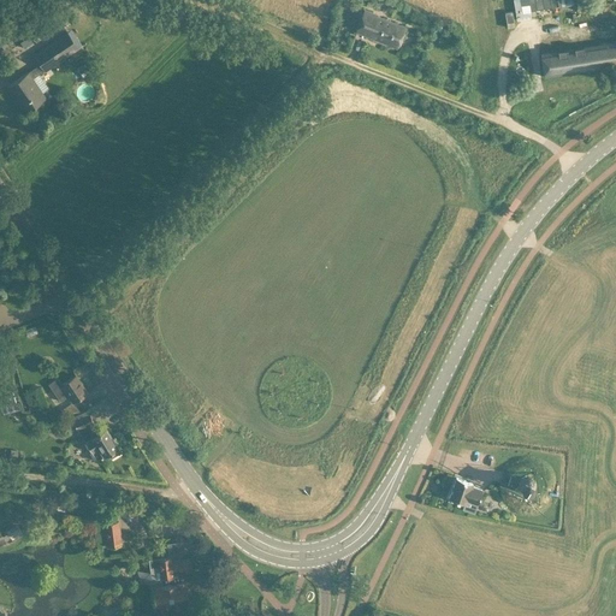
[(513,0),(515,12),(522,11),(522,12),(515,13),(516,21),(531,18),(529,11),(558,6),(557,0),(513,0)]
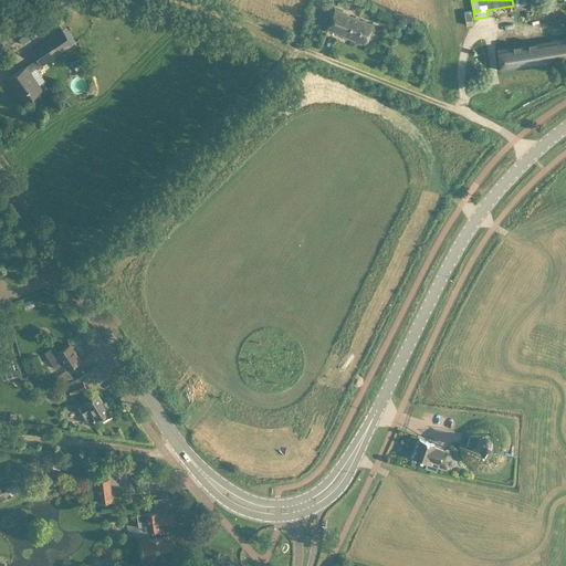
[(365,43),(368,33),(371,24),(346,14),(347,13),(335,9),(326,29),(365,43)]
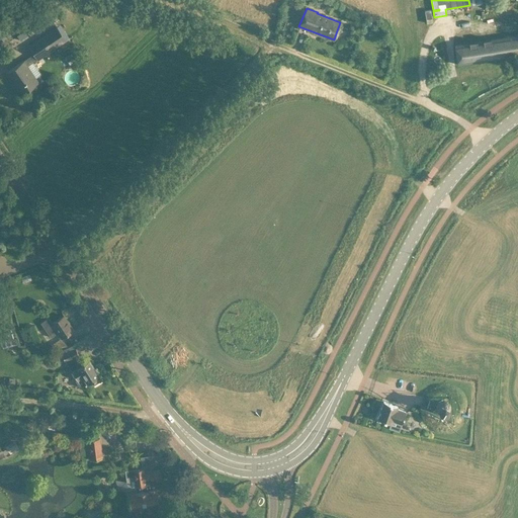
[(37,60),(57,47),(66,40),(56,27),(28,46),(33,54),(6,72),(21,94),(37,82),(26,67),(37,59),(37,60)]
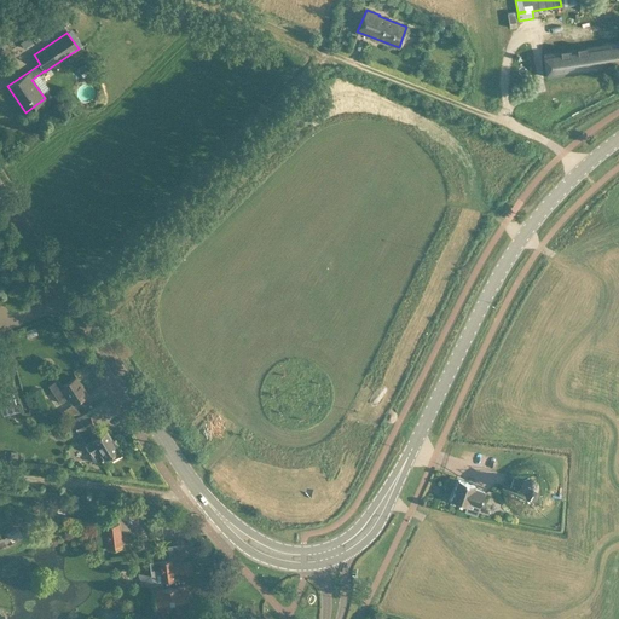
[(547,77),(618,65),(618,41),(543,53),(547,77)]
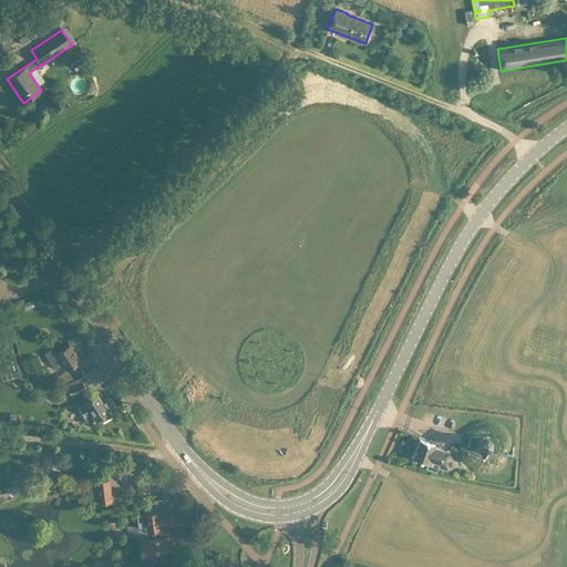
[(76,72),(85,66),(80,58),(71,63),(76,72)]
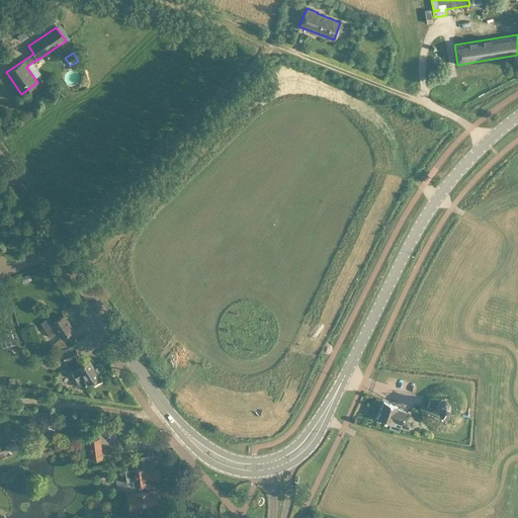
[(73,330),(64,315),(52,323),(48,318),(41,322),(51,337),(58,332),(61,338),(65,336),(73,330)]
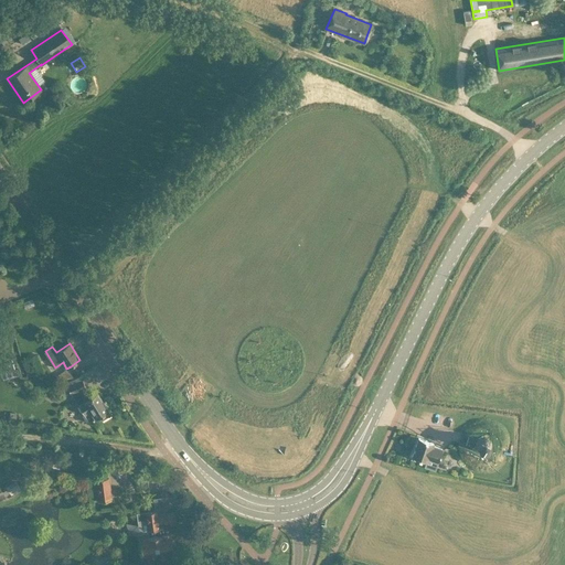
[(27,376),(43,371),(38,353),(21,359),(27,376)]
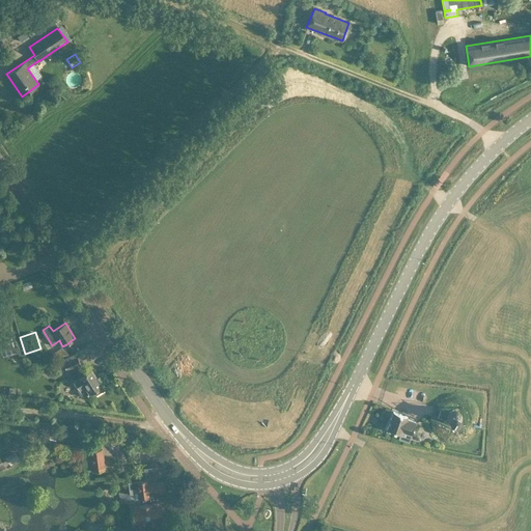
[(10,334),(2,336),(5,346),(7,353),(16,350),(10,334)]
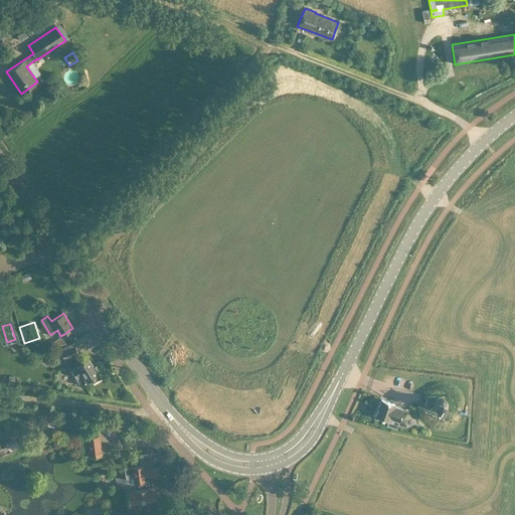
[(66,350),(60,352),(64,359),(70,357),(75,364),(70,367),(80,383),(90,377),(93,382),(101,377),(99,374),(89,357),(82,361),(78,353),(74,346),(66,350)]
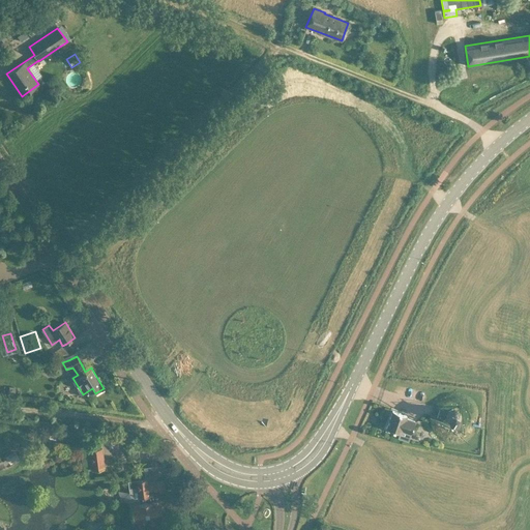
[(410,434),(415,420),(406,417),(407,415),(392,410),(386,428),(400,433),(401,431),(410,434)]
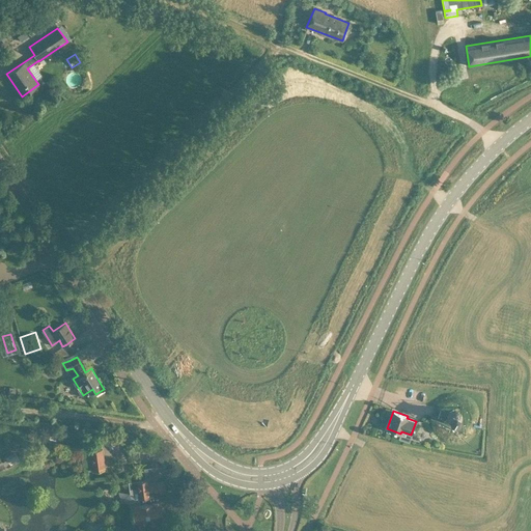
[(454,426),(455,426),(456,426),(457,425),(458,425),(459,424),(460,423),(460,422),(462,422),(462,421),(463,420),(463,418),(462,417),(462,416),(462,415),(460,414),(459,413),(458,412),(457,412),(456,411),(455,411),(454,411),(453,411),(452,411),(451,412),(450,412),(449,413),(448,414),(447,415),(447,416),(447,417),(447,418),(447,420),(447,421),(447,422),(448,422),(448,423),(449,424),(450,425),(451,425),(452,426),(453,426),(454,426)]
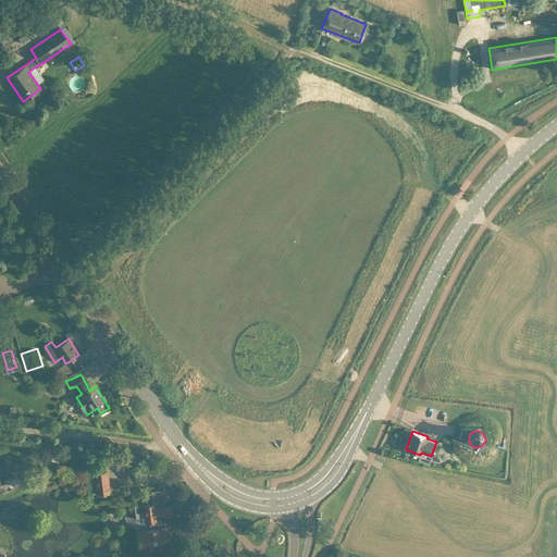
[(96,493),(110,491),(108,471),(93,472),(96,493)]
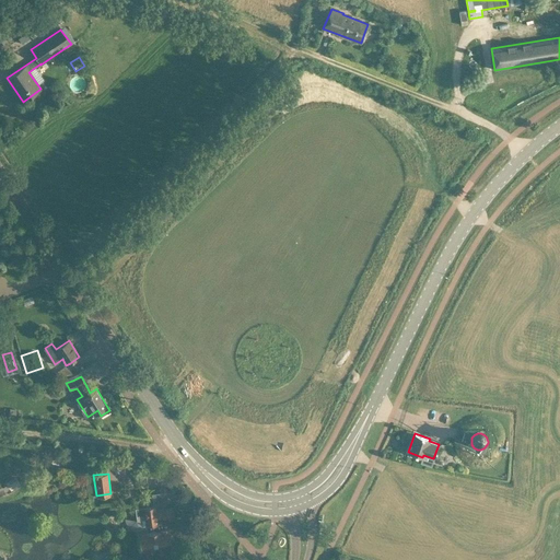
[(138,531),(141,557),(142,557),(143,559),(151,558),(151,556),(152,556),(152,553),(152,550),(161,549),(171,548),(170,540),(173,539),(172,533),(170,533),(167,518),(174,517),(172,506),(163,508),(163,504),(165,503),(163,492),(152,494),(153,497),(151,498),(152,504),(153,503),(154,504),(144,505),(146,517),(138,518),(139,529),(139,531),(138,531)]
